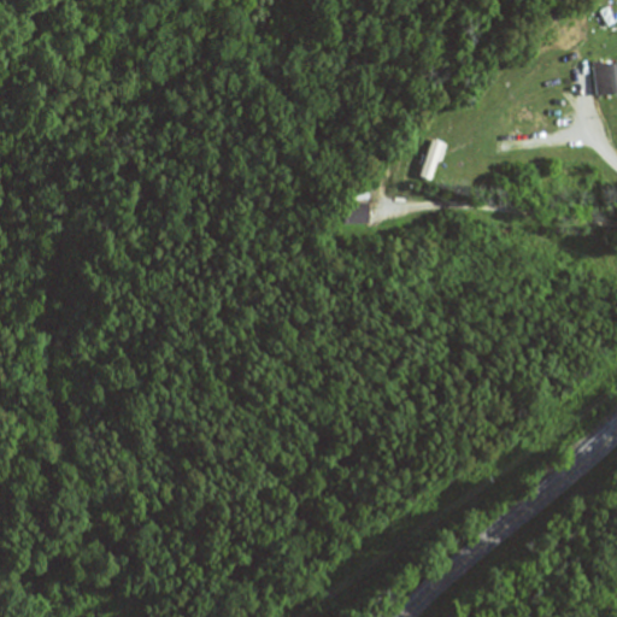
[(616,62),(597,63),(597,95),(616,94),(616,62)]
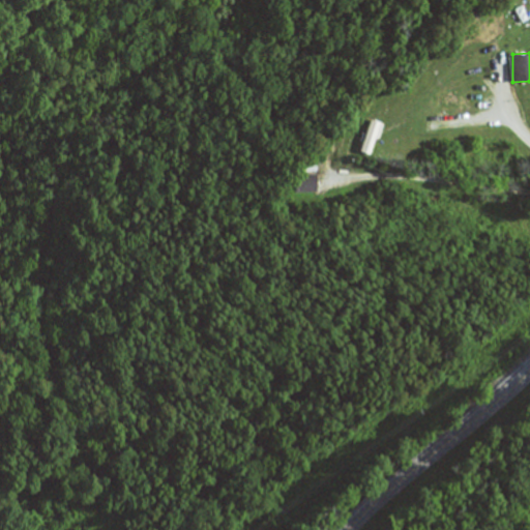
[(361,153),(371,156),(381,124),(371,121),(361,153)]
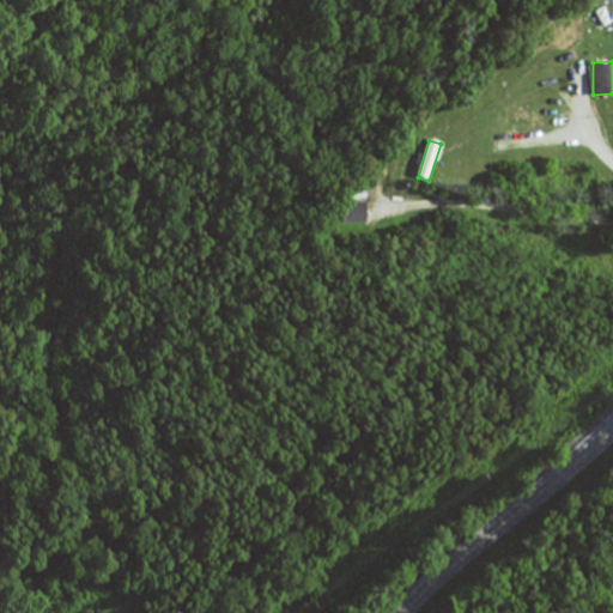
[(350,199),(366,199),(366,189),(350,189),(350,199)]
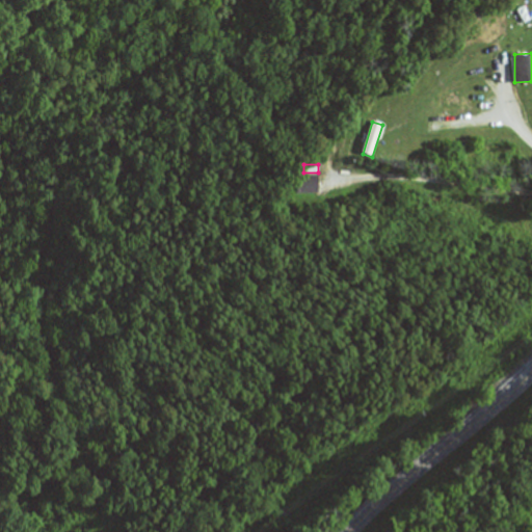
[(295,194),(317,194),(317,176),(295,176),(295,194)]
